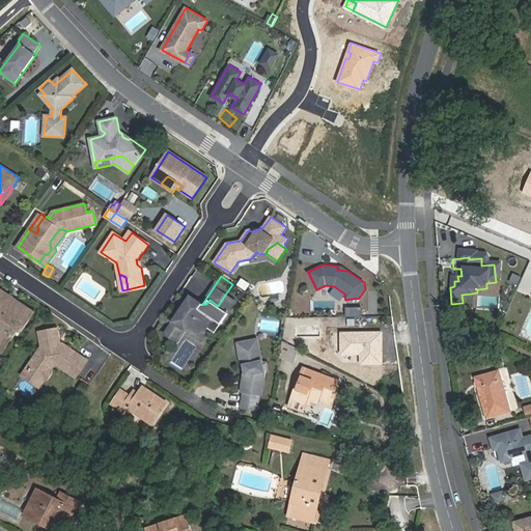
[(239,278),(234,287),(246,291),(249,282),(239,278)]
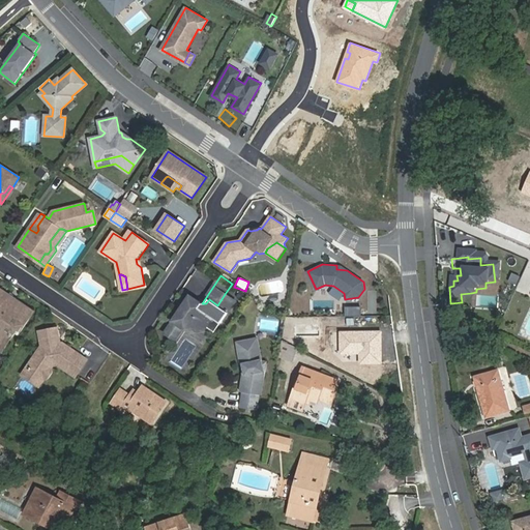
[(0,289),(0,292),(8,298),(7,300),(9,302),(7,304),(11,307),(15,302),(32,314),(33,312),(0,289)]
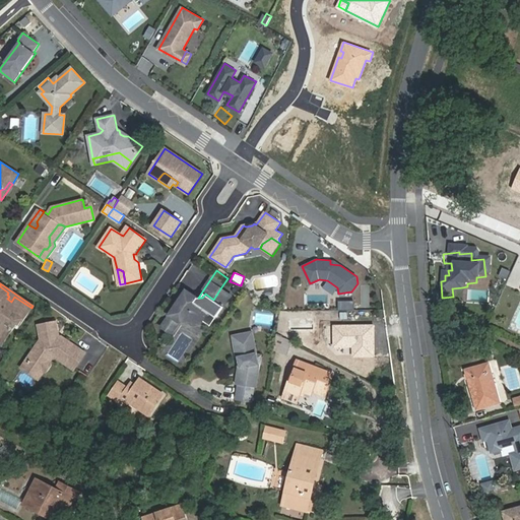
[(0,331),(8,336),(17,323),(20,325),(31,308),(14,297),(11,302),(7,299),(9,297),(7,295),(8,293),(0,286),(0,331)]
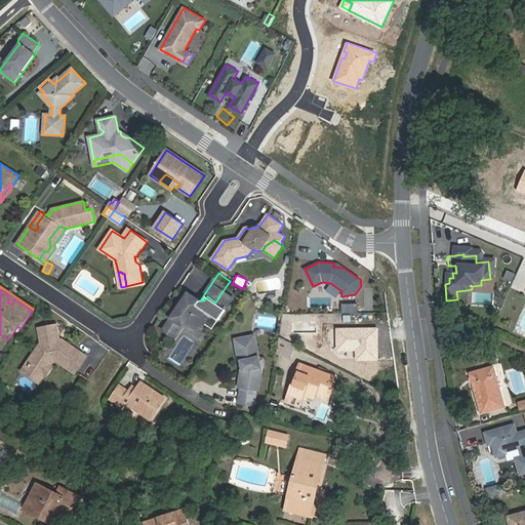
[(456,291),(457,299),(468,298),(467,290),(456,291)]
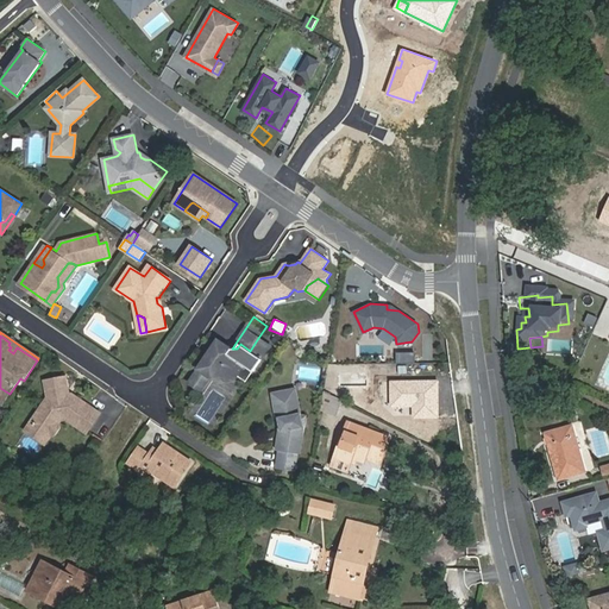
[(271,346),(258,338),(250,351),(240,344),(237,349),(232,349),(219,340),(211,352),(212,363),(201,365),(189,383),(201,390),(211,377),(220,374),(221,372),(228,377),(239,377),(245,366),(253,371),(271,346)]
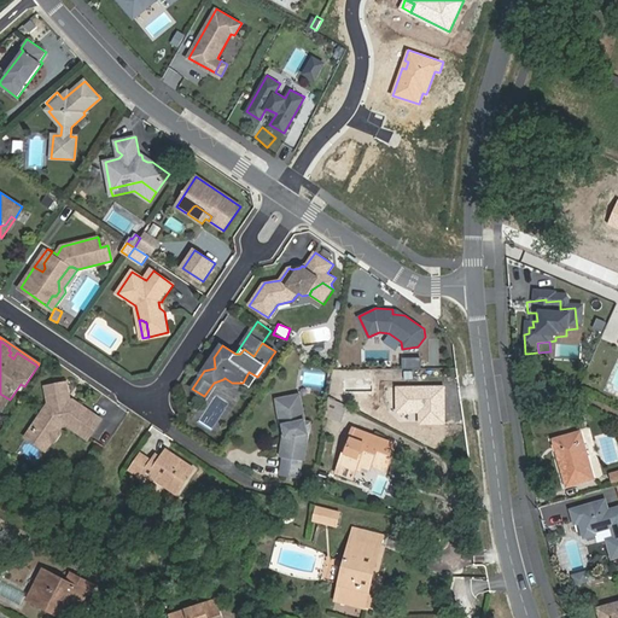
[(214,357),(204,371),(215,368),(214,357)]
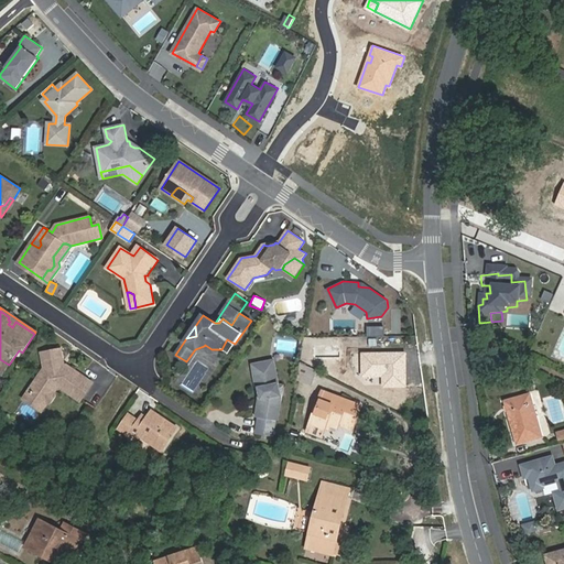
[(235,344),(227,339),(221,349),(228,354),(235,344)]
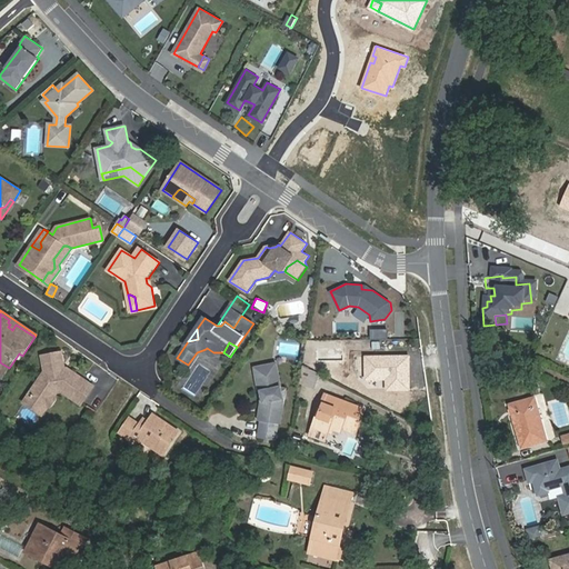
[(61,350),(42,355),(46,370),(30,393),(48,406),(52,405),(56,399),(56,395),(58,390),(63,390),(82,402),(95,385),(68,367),(66,370),(61,367),(63,363),(65,362),(61,350)]
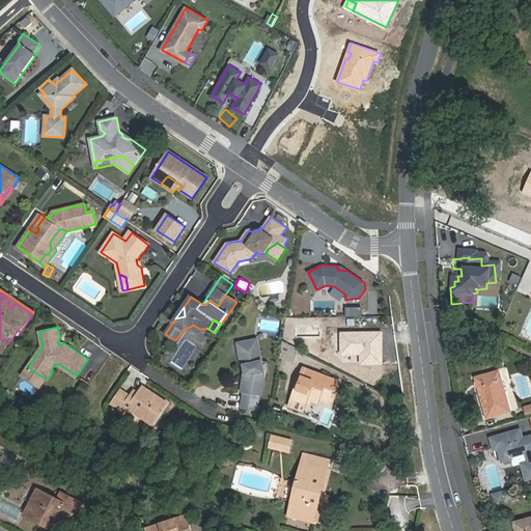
[(381,364),(381,333),(340,333),(340,352),(342,354),(360,354),(360,362),(361,364),(381,364)]
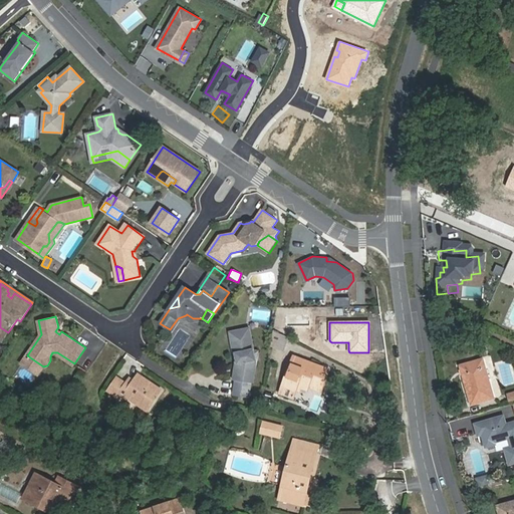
[(229,330),(230,338),(251,334),(250,327),(229,330)]
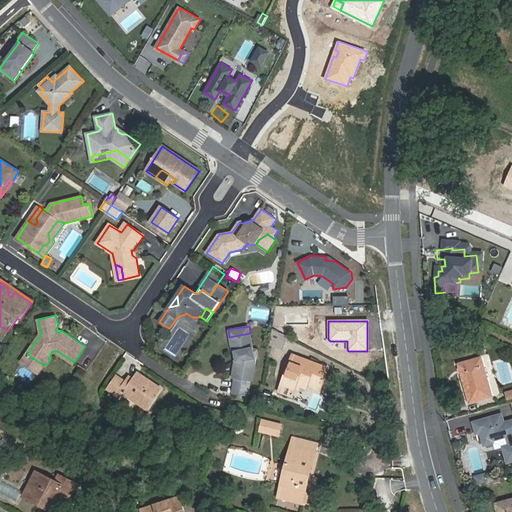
[(287,335),(272,328),(270,343),(282,348),(287,335)]
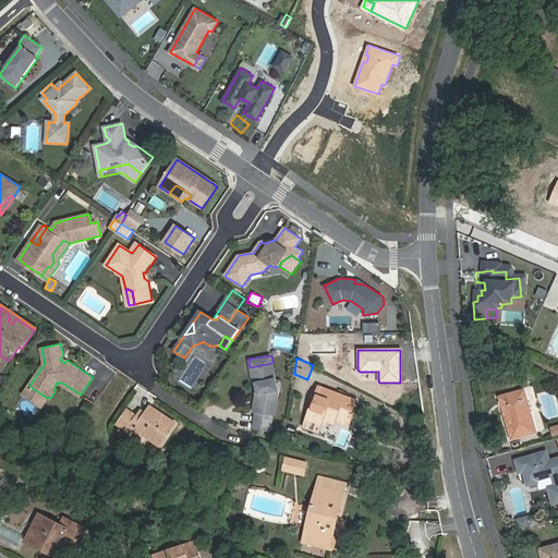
[(273,363),(250,367),(253,384),(255,384),(257,393),(254,395),(252,412),(254,413),(253,420),(269,422),(270,415),(274,415),(277,393),(275,381),(273,363)]
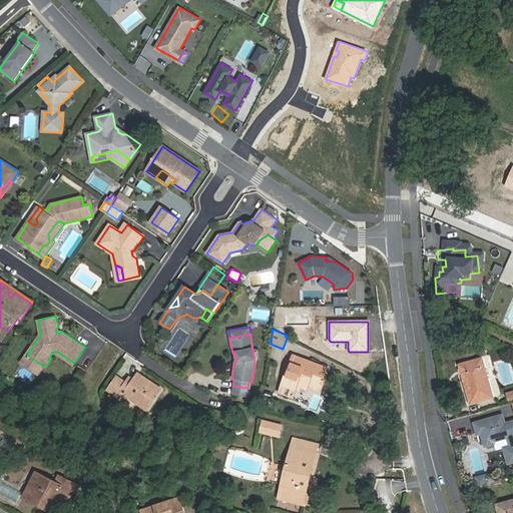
[(43,366),(27,355),(22,362),(38,373),(43,366)]
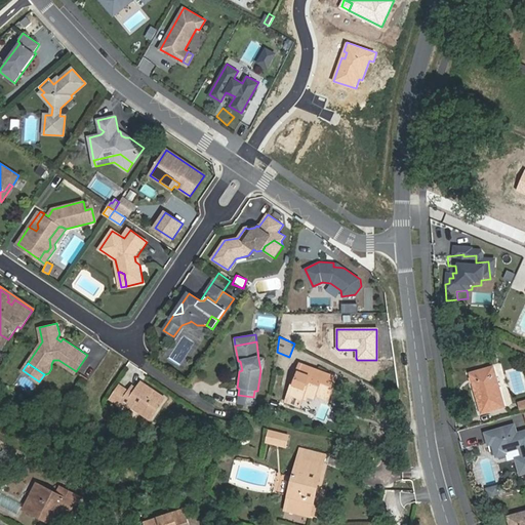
[(317,392),(328,396),(335,376),(300,363),(296,371),(294,378),(286,400),(299,406),(303,398),(306,391),(316,394),(317,392)]
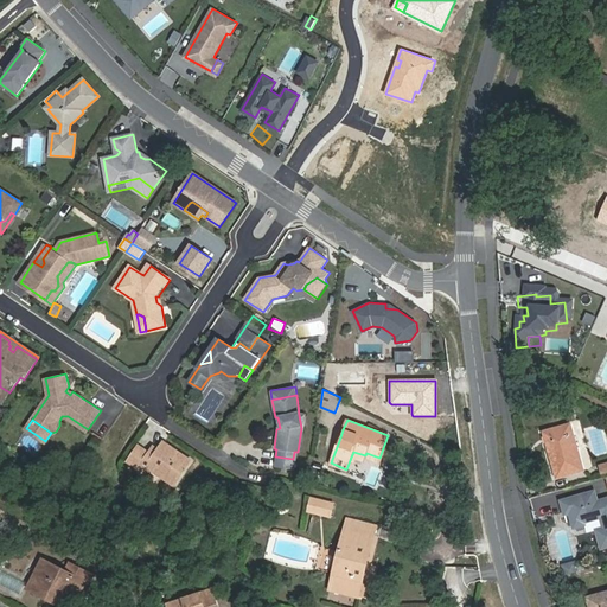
[(570,425),(544,430),(557,478),(583,471),(570,425)]
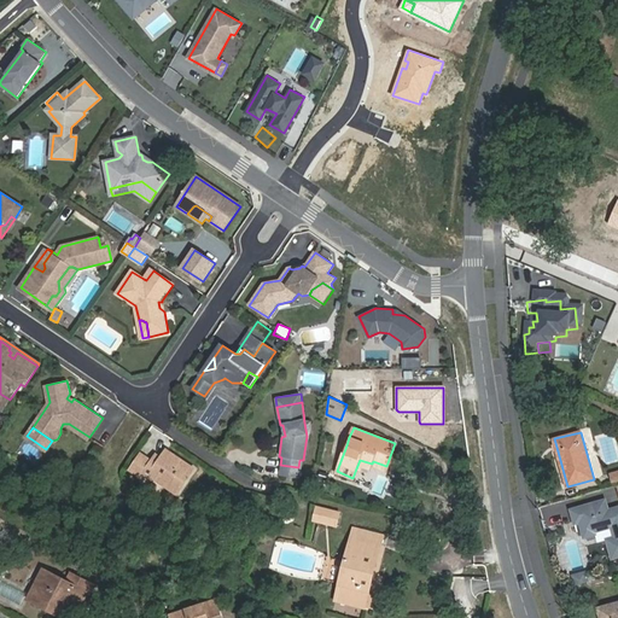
[(141,454),(130,470),(143,477),(146,472),(149,468),(153,471),(150,476),(178,494),(194,470),(167,450),(162,459),(158,462),(153,459),(152,462),(141,454)]
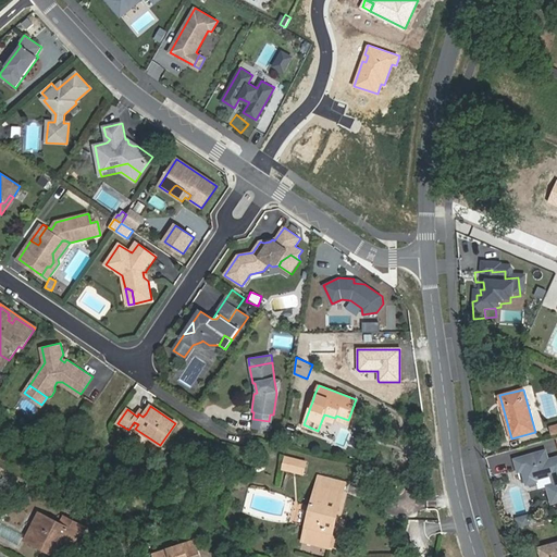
[(334,423),(335,418),(324,415),(321,422),(324,424),(326,420),(334,423)]
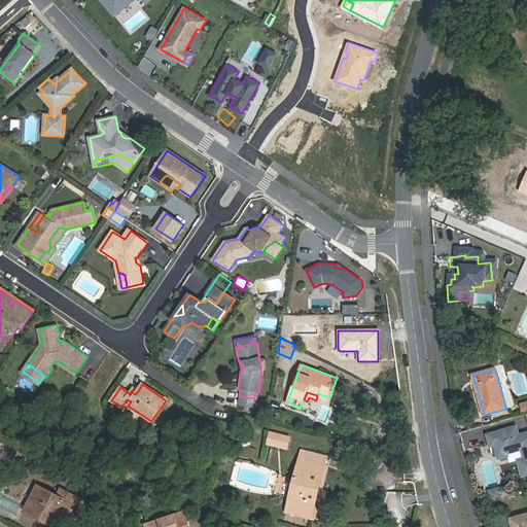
[(254,398),(239,396),(238,405),(253,408),(254,398)]
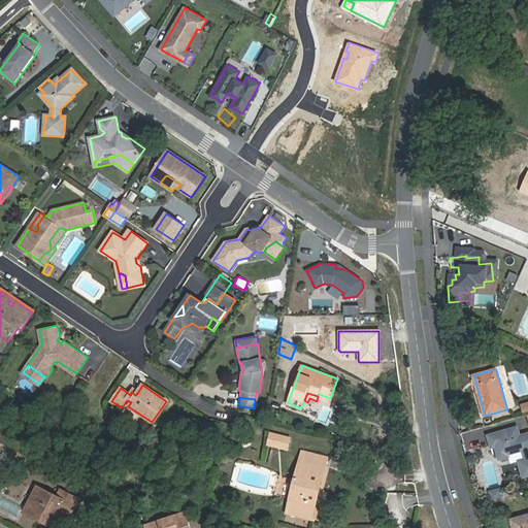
[(516,428),(489,435),(491,443),(495,442),(499,459),(508,456),(508,454),(523,450),(525,459),(519,461),(523,476),(527,474),(527,433),(518,436),(516,428)]
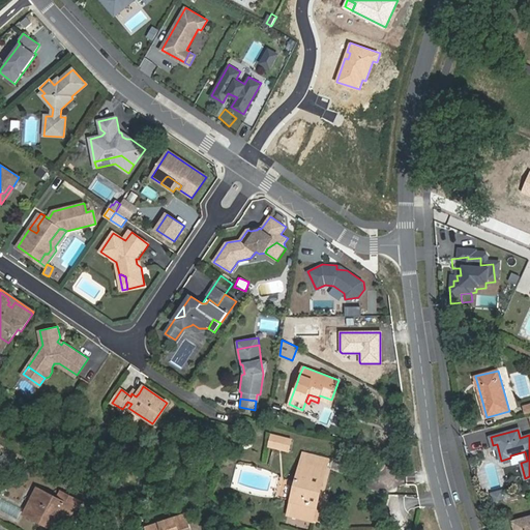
[(290,439),(271,434),(268,446),(287,450),(290,439)]
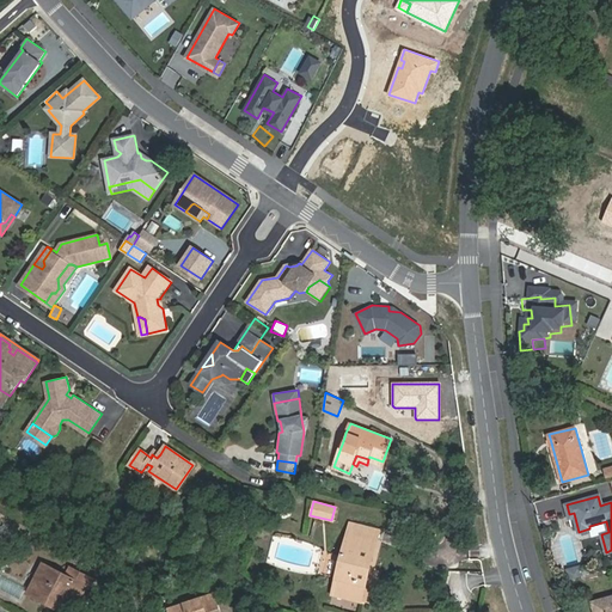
[(348,532),(371,538),(375,528),(350,522),(348,532)]
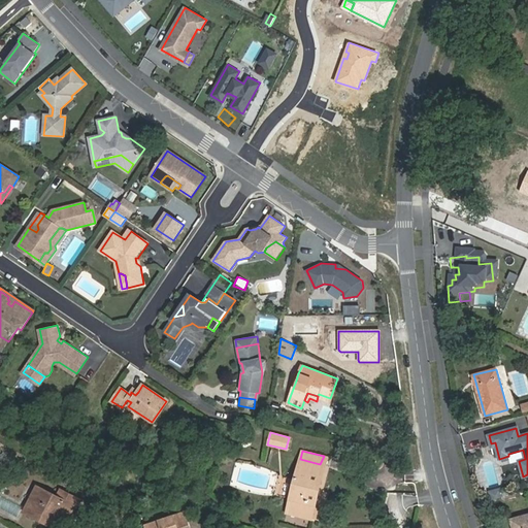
[(324,456),(320,464),(321,464),(315,488),(319,490),(327,457),(324,456)]
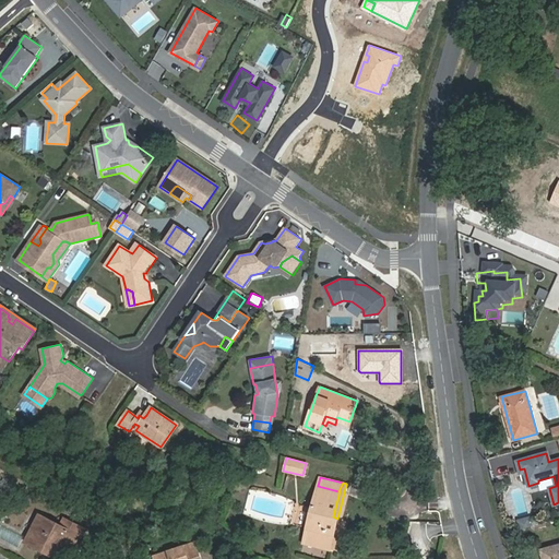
[(302,542),(312,545),(339,491),(318,486),(302,542)]
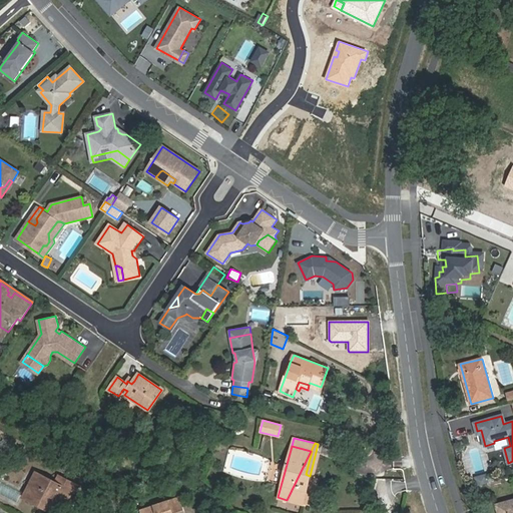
[(311,451),(287,500),(300,503),(303,491),(306,491),(310,476),(306,474),(312,451),(311,451)]
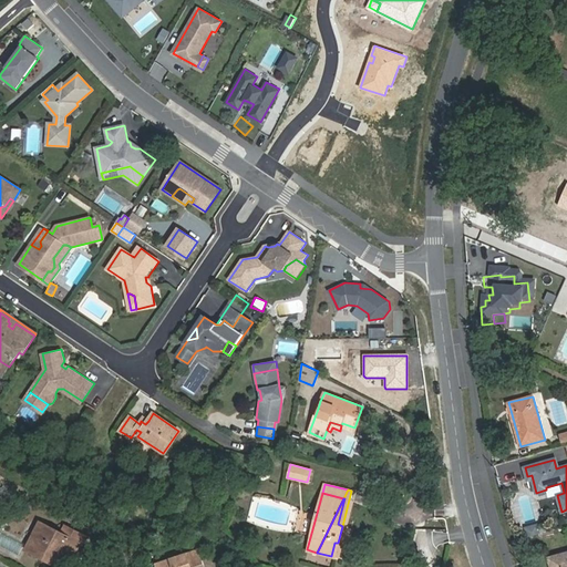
[(66,536),(62,534),(41,523),(30,544),(52,556),(49,560),(61,566),(70,549),(74,553),(83,536),(70,529),(66,536)]
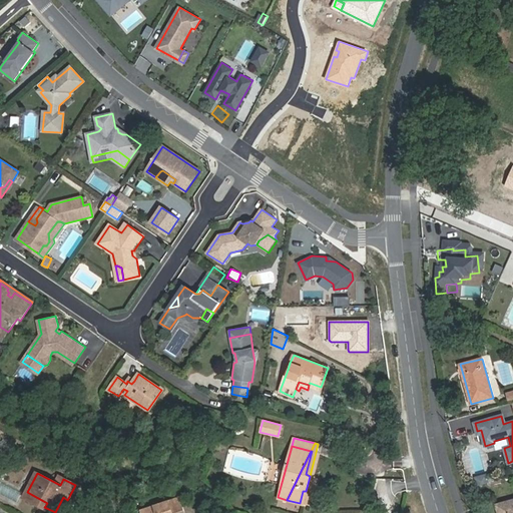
[(476,478),(478,485),(487,483),(485,476),(476,478)]
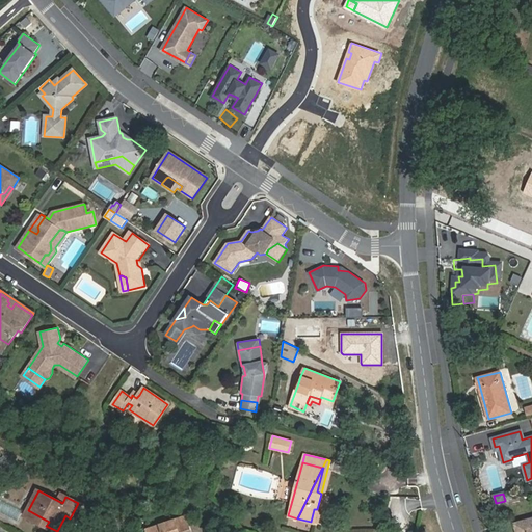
[(324,523),(329,497),(322,495),(317,522),(324,523)]
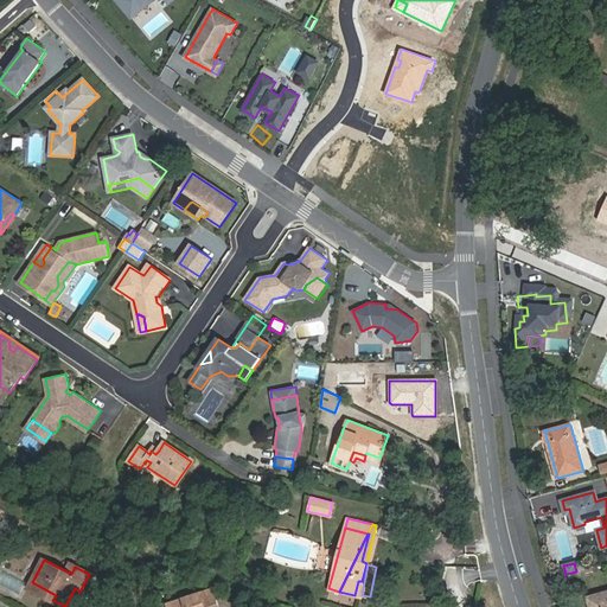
[(29,588),(52,600),(56,595),(32,582),(29,588)]
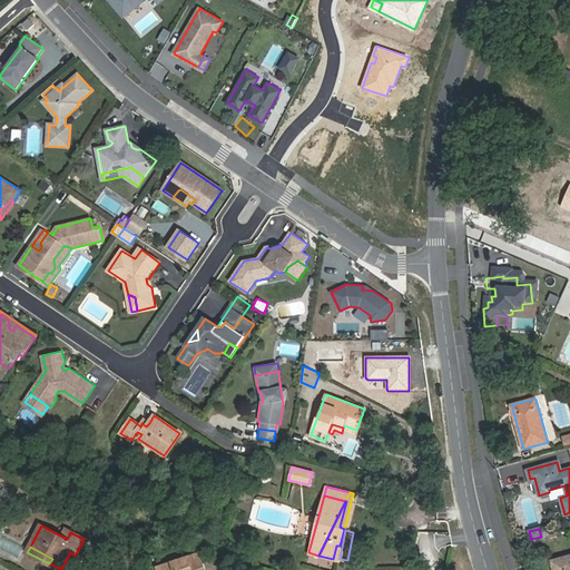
[(203,569),(198,553),(160,566),(161,569),(203,569)]
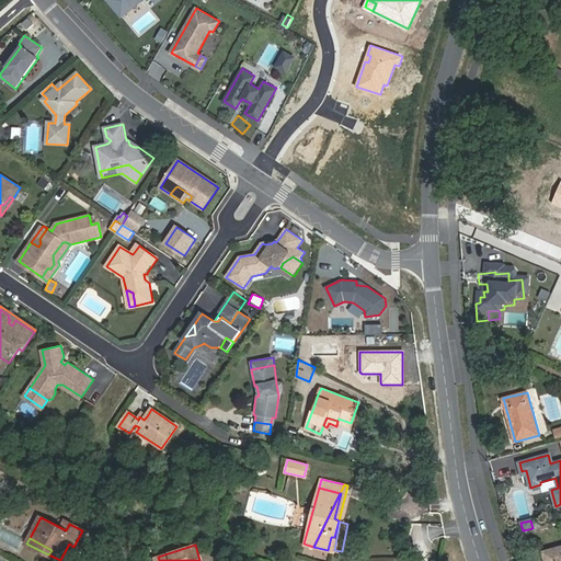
[(560,560),(560,547),(544,551),(546,560),(560,560)]
